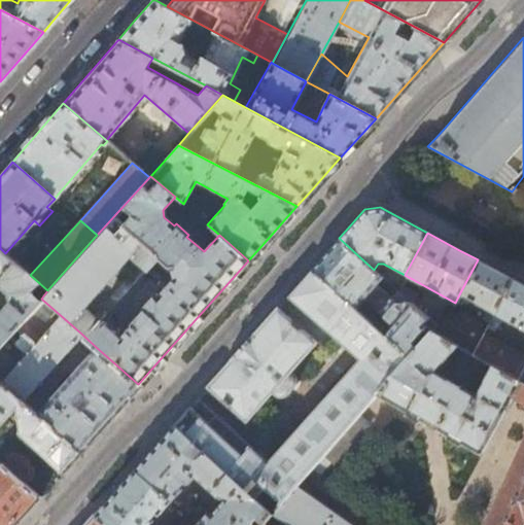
[(381,276),(374,270),(339,238),(320,259),(311,270),(353,308),(358,303),(361,307),(367,302),(377,310),(389,296),(375,284),(381,276)]
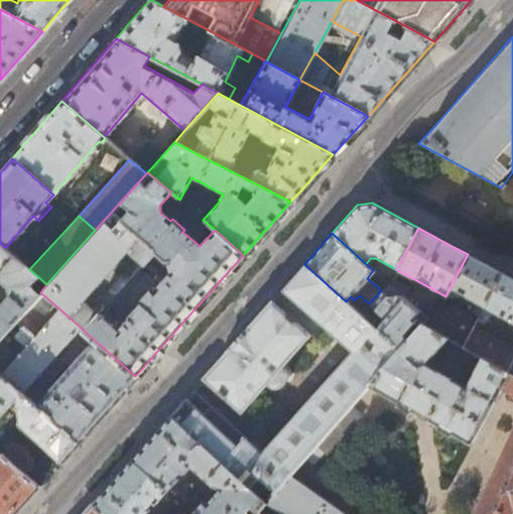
[(29,269),(5,248),(0,253),(0,284),(6,288),(7,294),(0,302),(0,338),(16,319),(38,294),(29,285),(37,276),(29,269)]
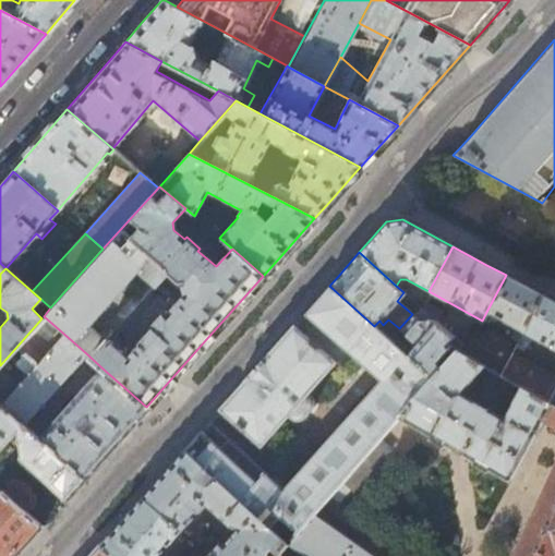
[(517,281),(506,275),(486,312),(515,327),(509,337),(517,340),(541,294),(517,281)]
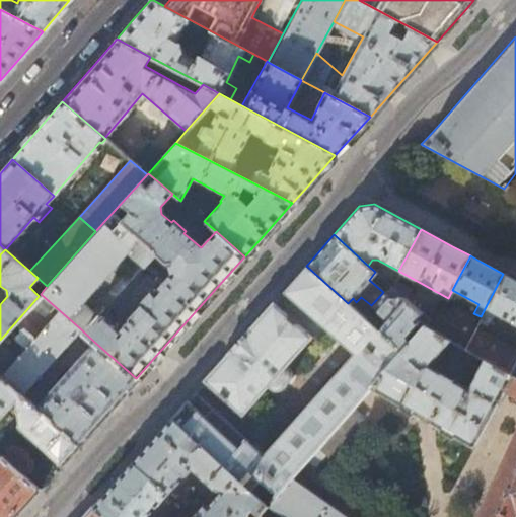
[(376,329),(348,303),(306,266),(292,281),(284,291),(352,353),(262,456),(194,391),(186,401),(170,419),(245,489),(255,478),(274,495),(290,476),(304,460),(351,408),(369,386),(400,352),(376,329)]
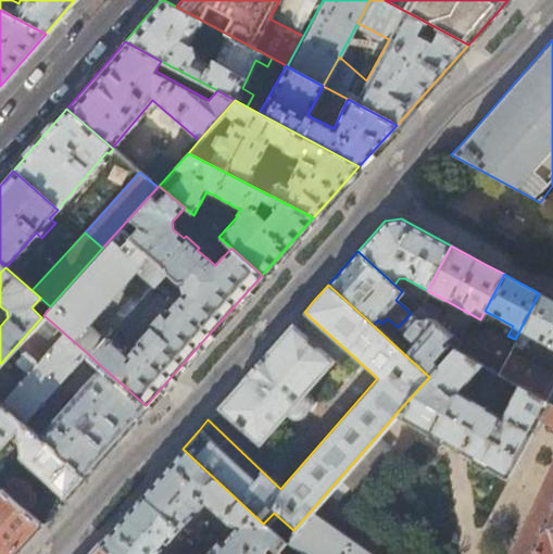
[(552,300),(539,293),(515,339),(513,344),(518,347),(520,342),(525,344),(530,335),(552,347),(552,300)]
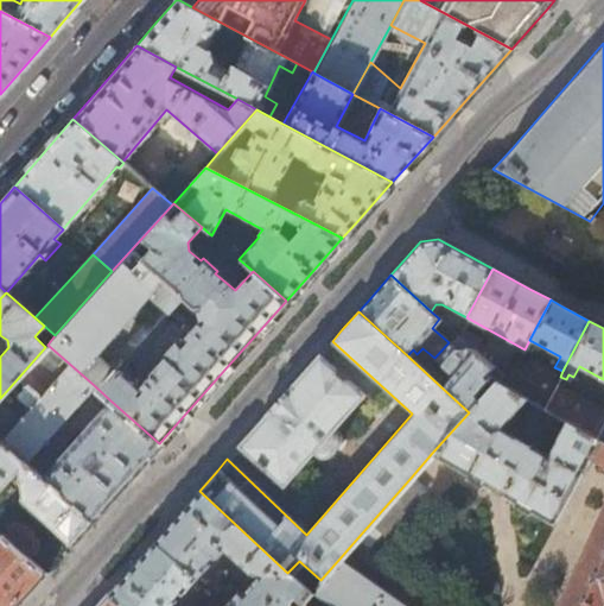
[(462,329),(457,335),(472,346),(476,340),(462,329)]
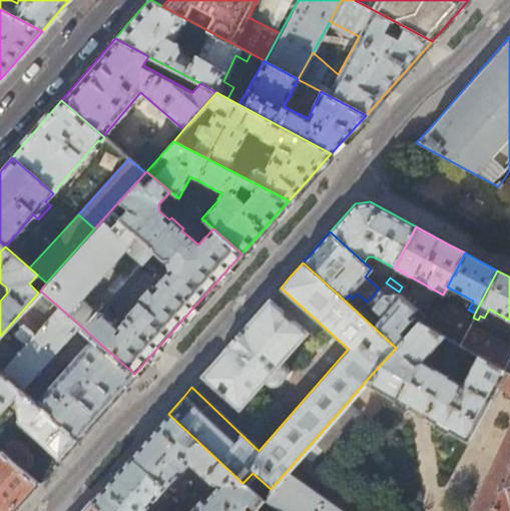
[(385,282),(379,289),(367,302),(381,315),(372,326),(396,348),(407,335),(402,331),(411,321),(415,325),(418,323),(423,317),(399,292),(386,283),(385,282)]
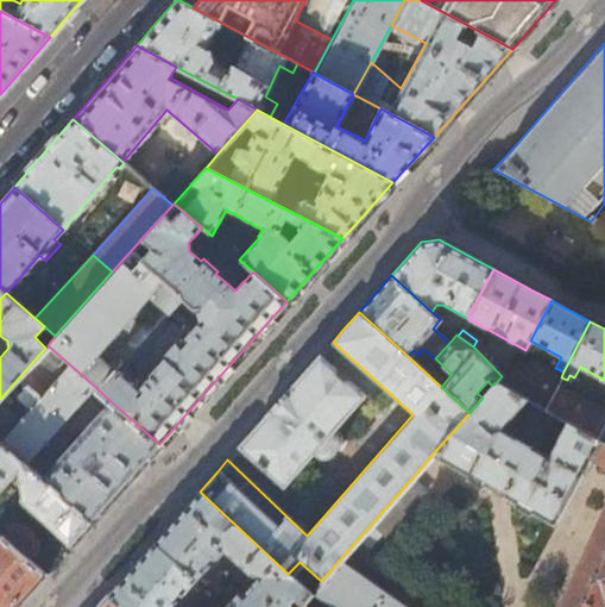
[(0,442),(25,464),(90,521),(126,481),(159,444),(111,401),(51,468),(35,454),(94,386),(48,345),(45,348),(19,377),(26,383),(17,394),(32,408),(20,421),(0,404),(0,442)]
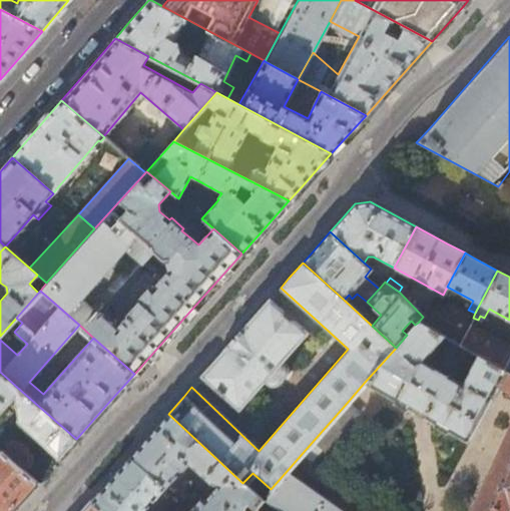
[(275,386),(287,372),(288,369),(287,366),(282,361),(305,335),(269,302),(235,339),(202,375),(238,409),(262,383),(267,387),(270,388),(272,388),(273,387),(275,386)]
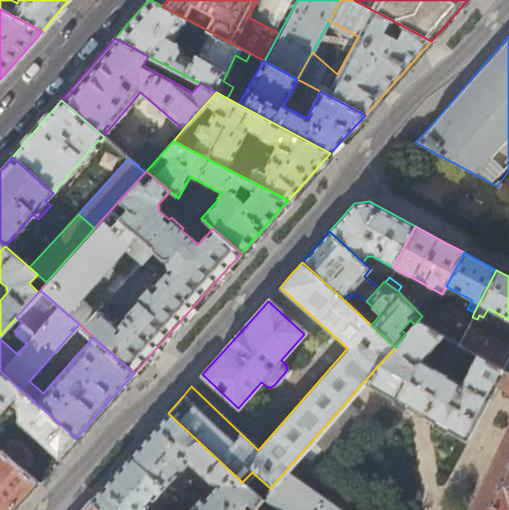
[(425,321),(457,340),(467,321),(435,304),(425,321)]
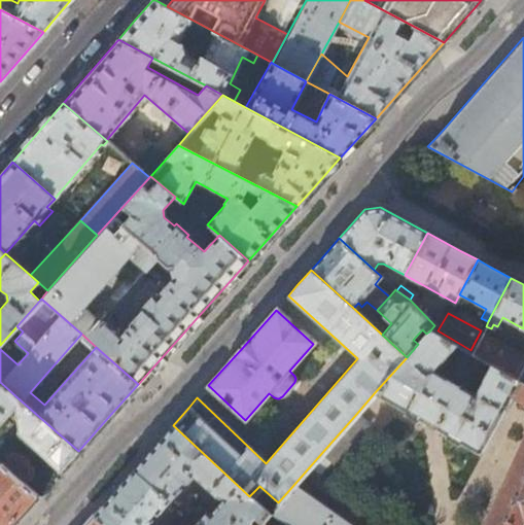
[(429,331),(426,334),(418,344),(407,357),(375,392),(477,450),(509,395),(523,404),(523,429),(480,524),(351,524),(294,484),(278,502),(272,510),(293,524),(515,524),(518,519),(523,518),(523,382),(516,379),(489,363),(474,393),(432,372),(455,345),(429,331)]
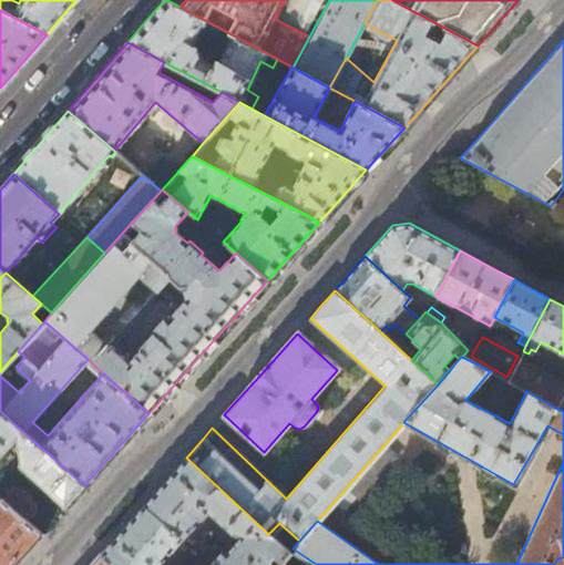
[(508,381),(526,391),(555,408),(563,390),(563,380),(520,357),(508,381)]
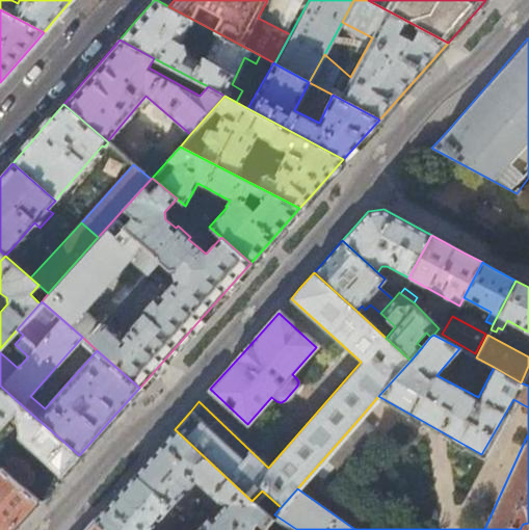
[(12,414),(21,404),(0,386),(0,428),(12,414)]
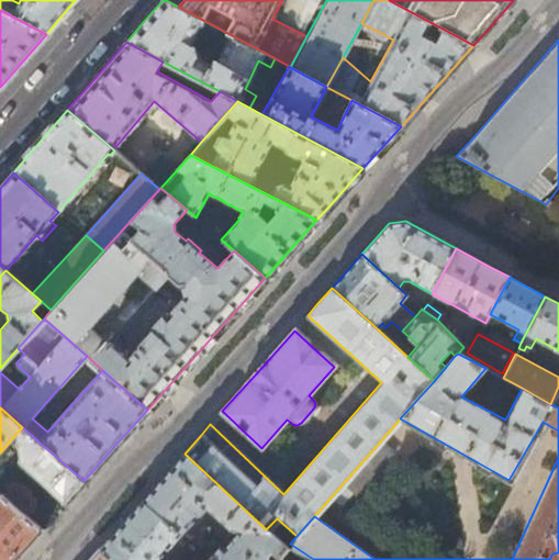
[(84,481),(23,428),(22,427),(13,437),(21,460),(19,461),(65,502),(84,481)]
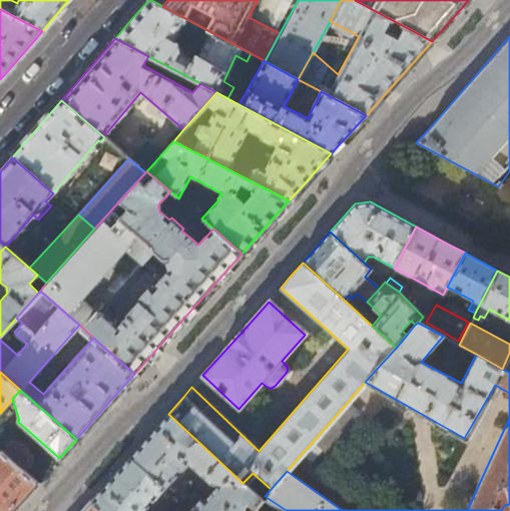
[(347,403),(301,455),(307,459),(318,449),(353,409),(347,403)]
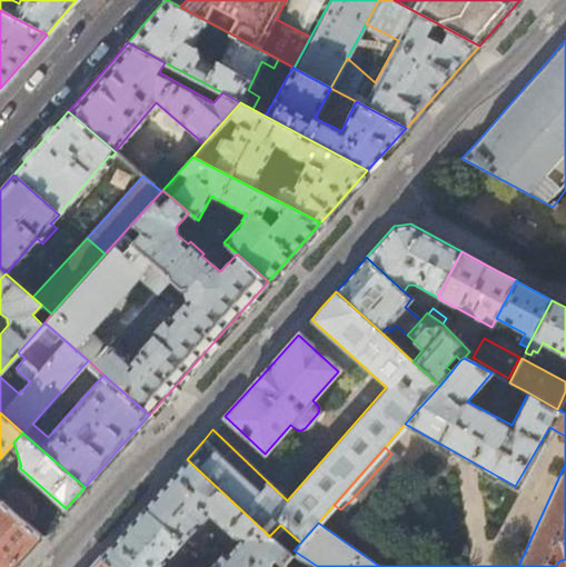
[(166,481),(145,506),(182,541),(209,511),(231,531),(241,536),(225,555),(224,554),(222,554),(221,554),(220,555),(209,566),(210,566),(268,566),(269,566),(269,564),(268,561),(272,557),(281,564),(289,555),(269,536),(187,459),(166,481)]
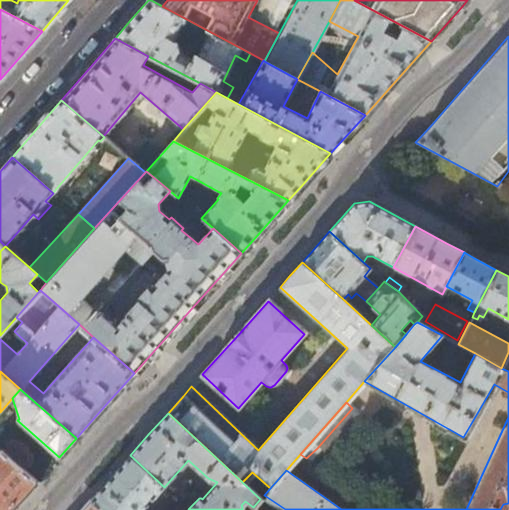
[(0,449),(0,509),(11,509),(18,503),(36,482),(0,449)]
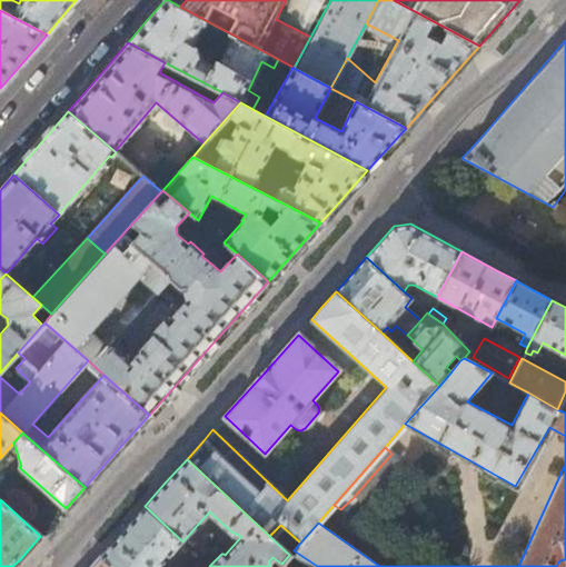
[(159,566),(182,541),(145,506),(123,529),(102,554),(117,566),(128,566),(131,564),(133,566),(210,566),(209,566),(208,566),(159,566)]
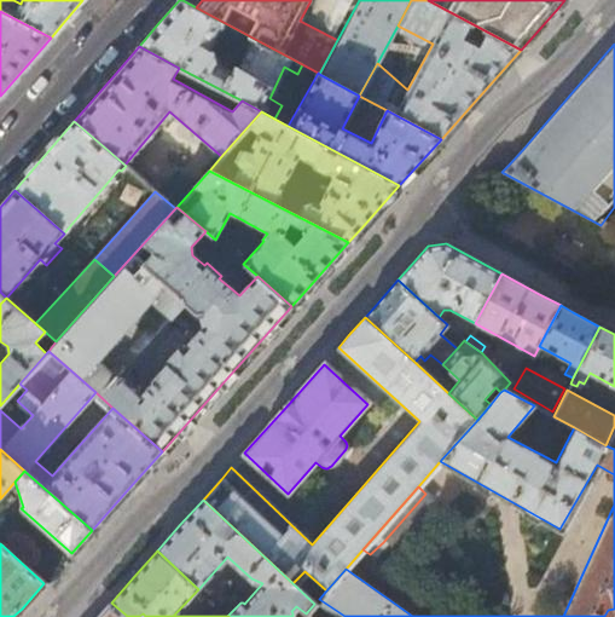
[(309,616),(306,613),(302,616),(127,616),(111,603),(97,616),(309,616)]
